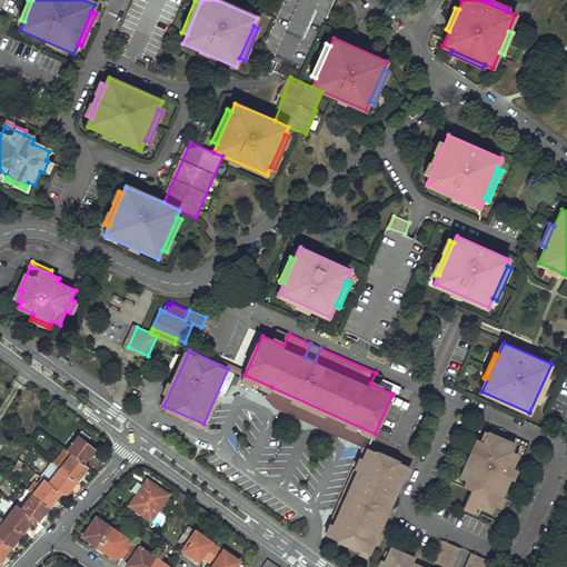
[(375,434),(271,387),(268,395),(277,405),(361,443),(371,441),(375,434)]
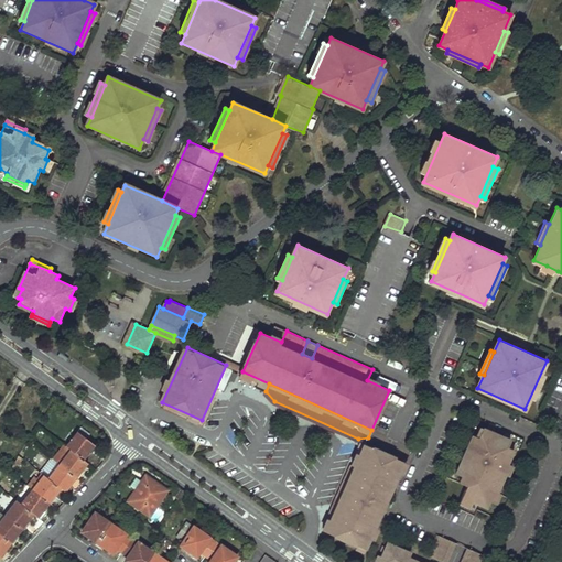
[(80,425),(77,430),(87,436),(90,432),(80,425)]
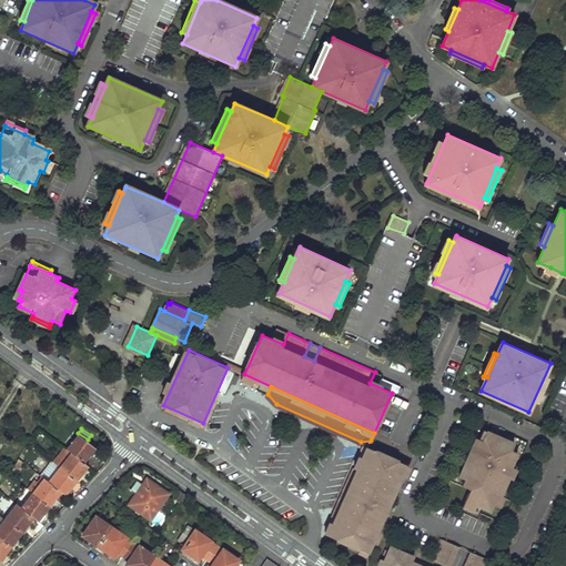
[(506,436),(488,430),(484,440),(481,437),(477,436),(465,464),(472,467),(467,477),(464,483),(473,486),(466,501),(476,506),(478,502),(492,508),(495,502),(497,503),(503,493),(511,475),(515,464),(512,463),(517,450),(513,447),(514,445),(505,441),(506,436)]
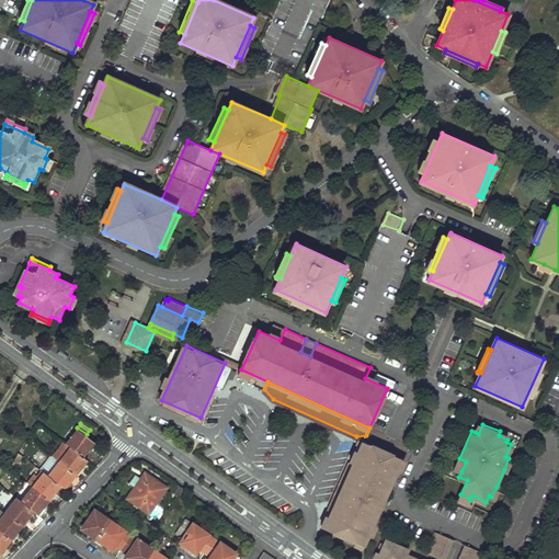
[(77,428),(66,442),(70,446),(83,456),(95,441),(87,434),(77,428)]
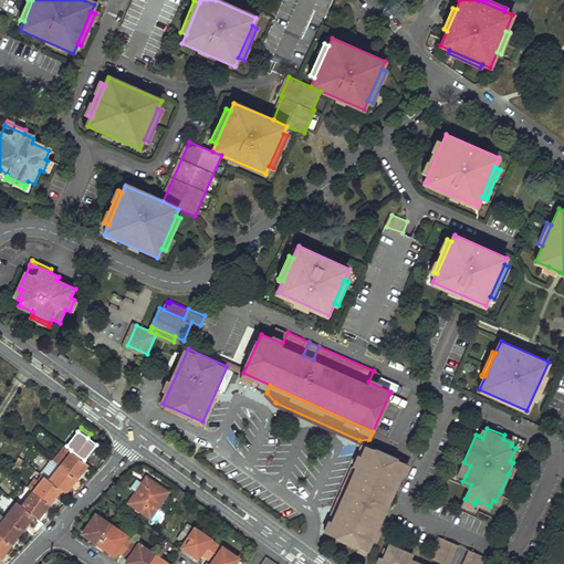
[(66,446),(64,445),(54,459),(61,463),(71,450),(66,446)]
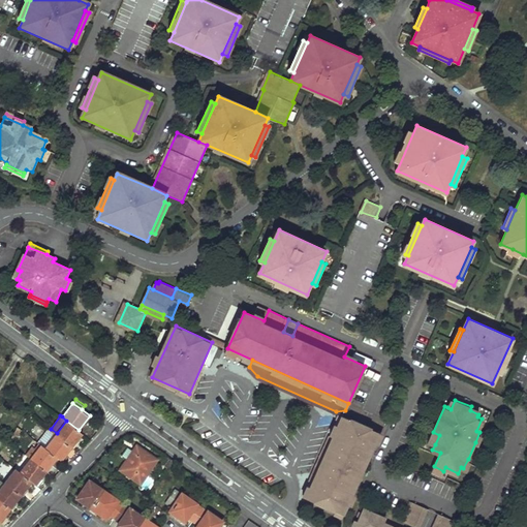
[(344,513),(380,432),(345,416),(344,415),(308,496),(344,513)]
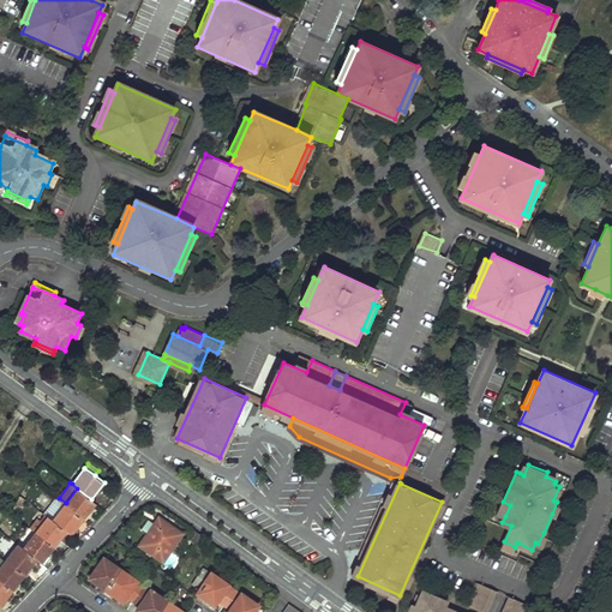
[(77,489),(66,503),(84,517),(96,503),(91,499),(77,489)]
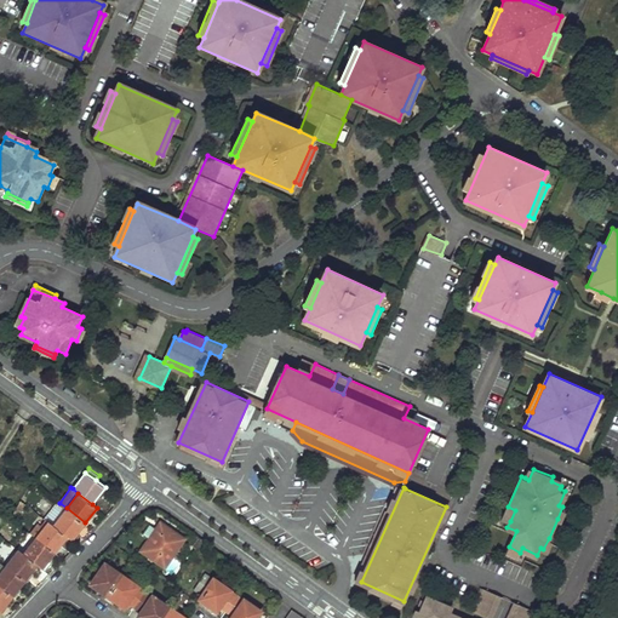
[(57,501),(44,518),(49,520),(53,525),(67,508),(59,503),(57,501)]
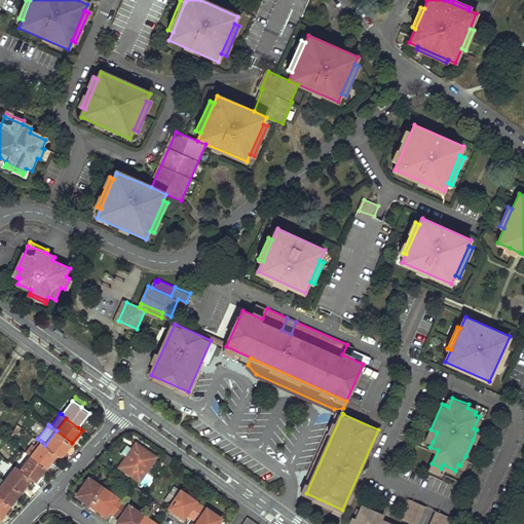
[(426,439),(433,442),(437,433),(431,429),(426,439)]
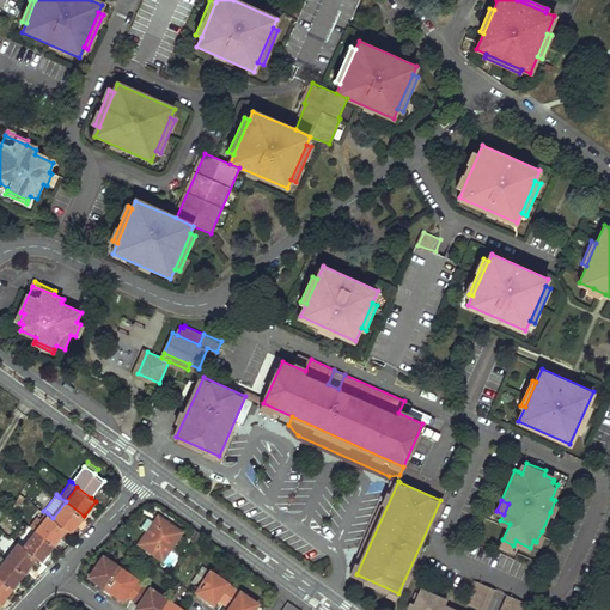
[(66,501),(53,518),(67,529),(72,532),(84,516),(66,501)]
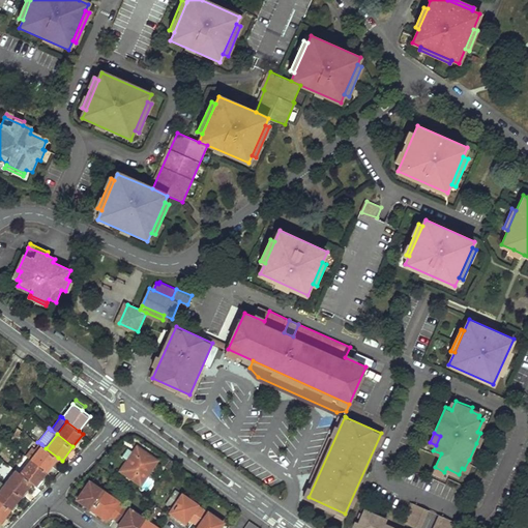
[(41,444),(30,459),(48,471),(58,458),(46,448),(41,444)]
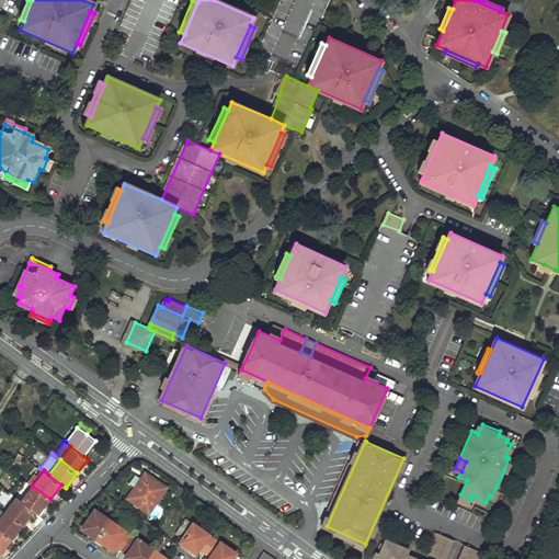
[(136,486),(128,497),(150,511),(166,487),(150,477),(147,481),(144,479),(138,487),(136,486)]
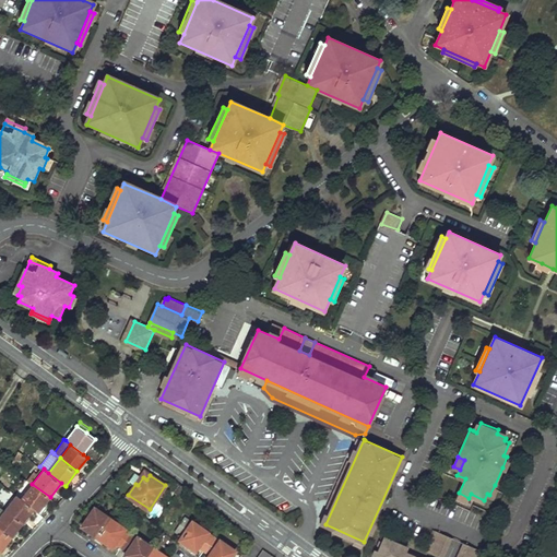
[(32,484),(22,497),(34,508),(39,511),(50,497),(32,484)]
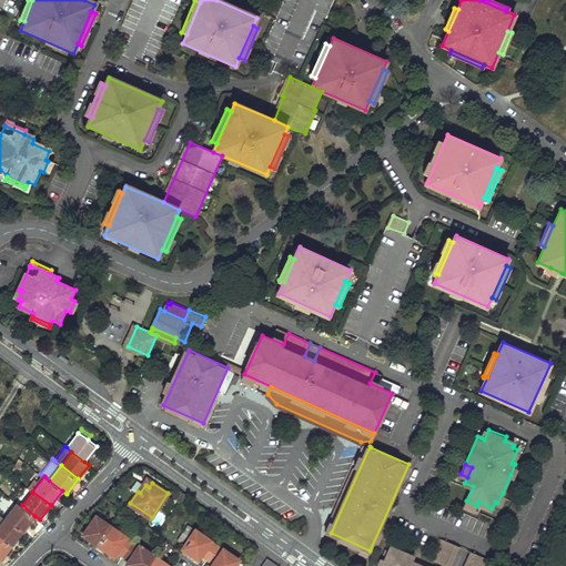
[(17,502),(6,516),(23,529),(34,516),(22,505),(17,502)]
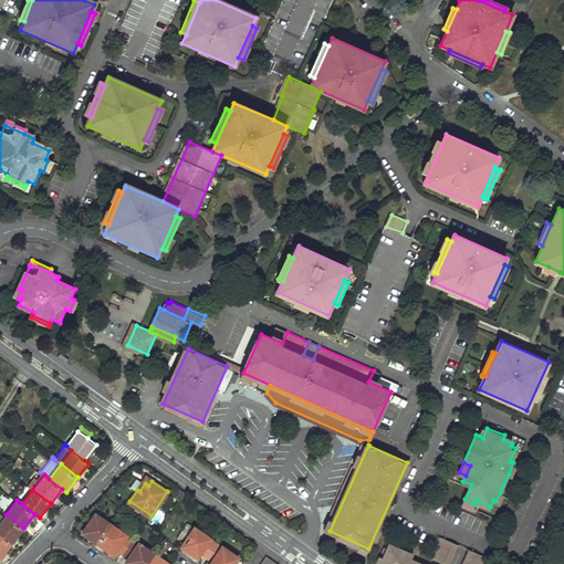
[(96,513),(84,531),(98,541),(111,523),(96,513)]
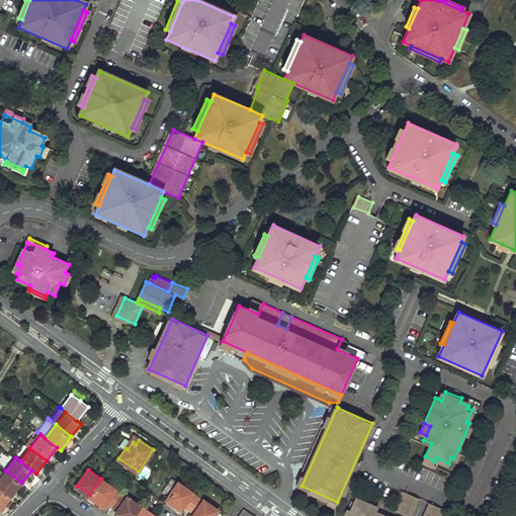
[(5,470),(0,477),(0,488),(11,497),(21,483),(5,470)]
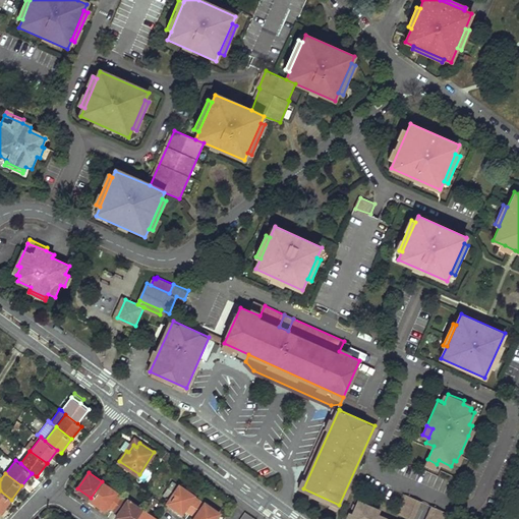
[(172,480),(163,494),(170,499),(168,503),(181,511),(184,508),(189,512),(198,499),(172,480)]
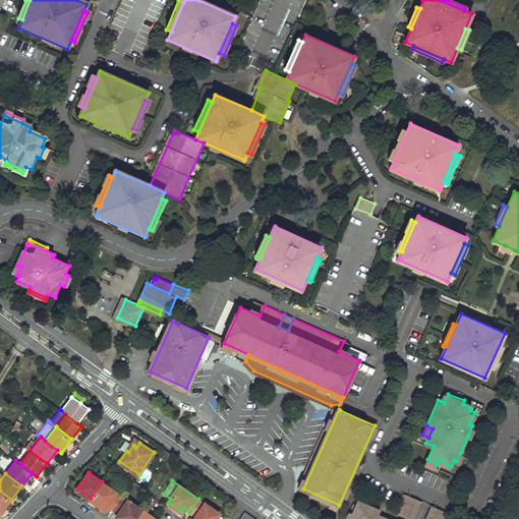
[(102,481),(91,498),(106,508),(108,505),(114,508),(122,495),(102,481)]
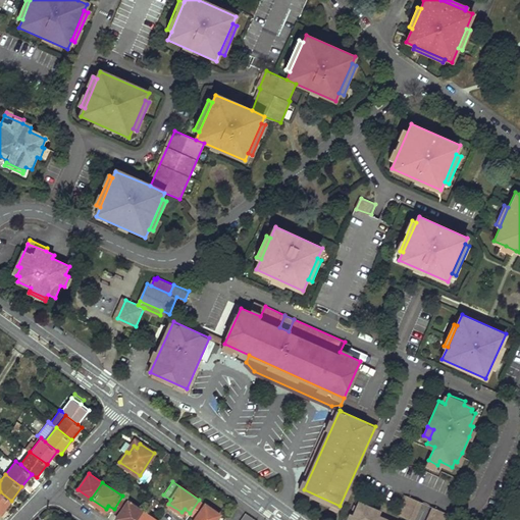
[(0,513),(0,514),(11,501),(0,491),(0,513)]
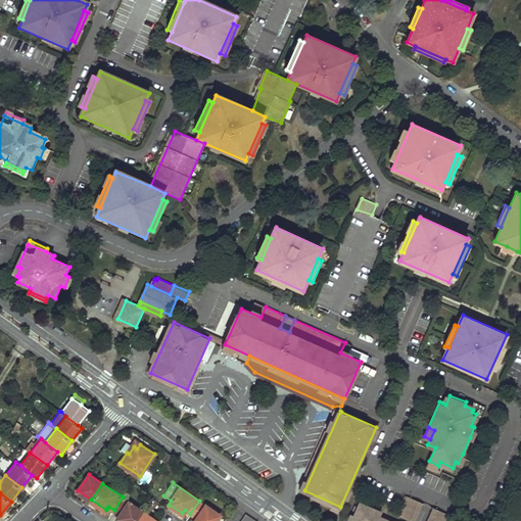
[(123,496),(114,510),(121,514),(119,518),(123,520),(135,520),(142,510),(123,496)]
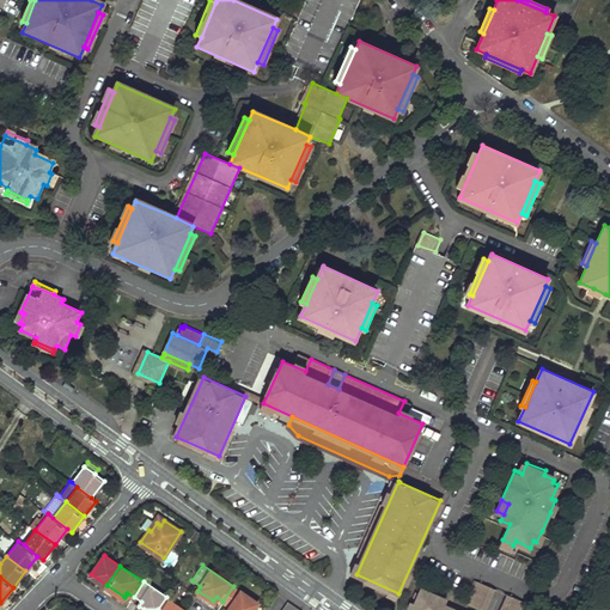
[(482,609),(485,609),(495,589),(480,583),(470,604),(482,609)]
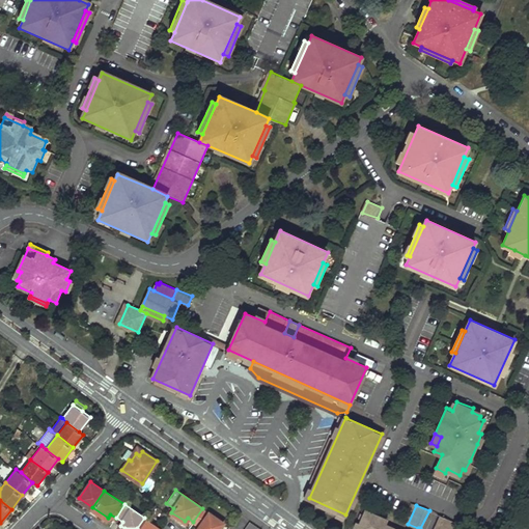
[(202,508),(193,522),(199,526),(196,528),(217,528),(222,522),(202,508)]
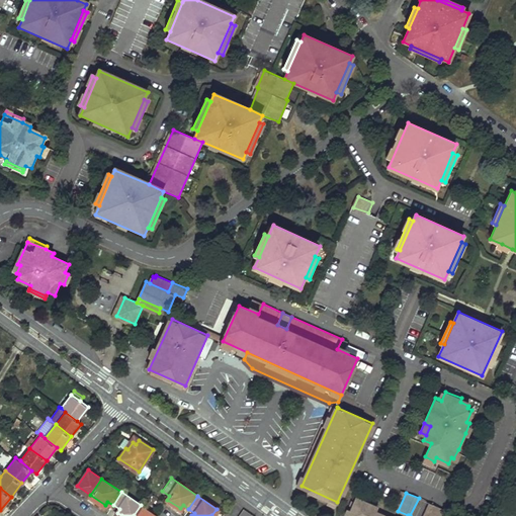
[(383,515),(375,512),(377,508),(357,499),(348,515),(383,515)]
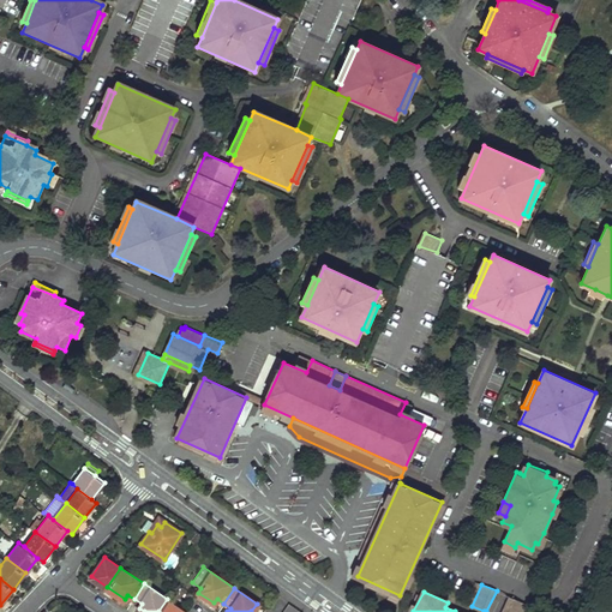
[(522,611),(526,604),(511,598),(504,611),(522,611)]
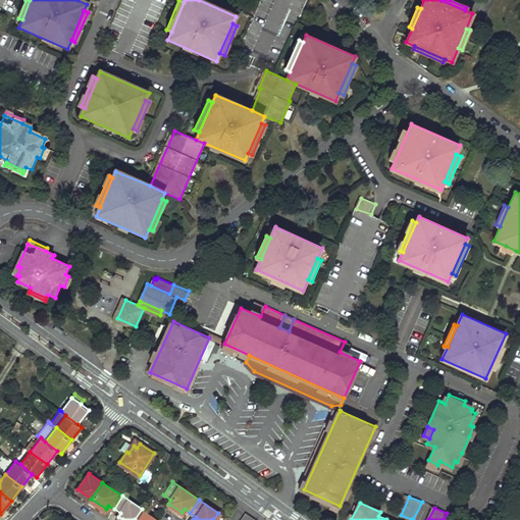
[(142,509),(135,519),(156,519),(157,519),(142,509)]
